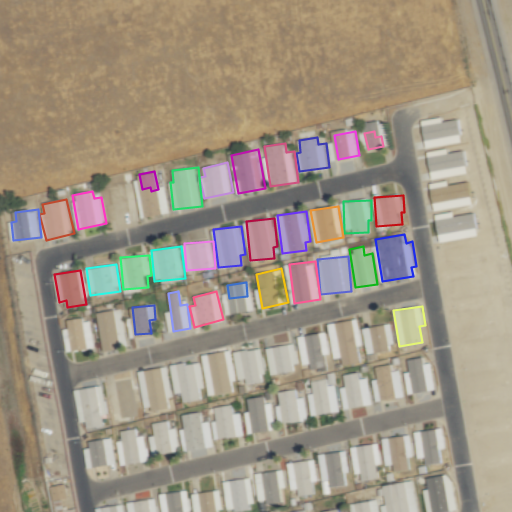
[(110,323),(118,321),(116,310),(99,313),(102,327),(107,326),(106,316),(109,316),(110,323)]
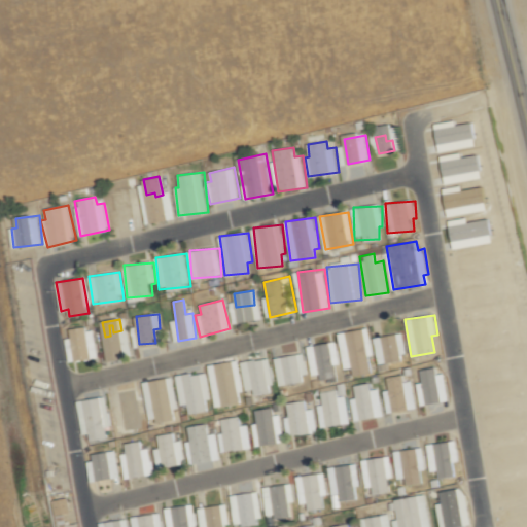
[(68,362),(98,359),(94,327),(70,329),(71,338),(66,339),(68,362)]
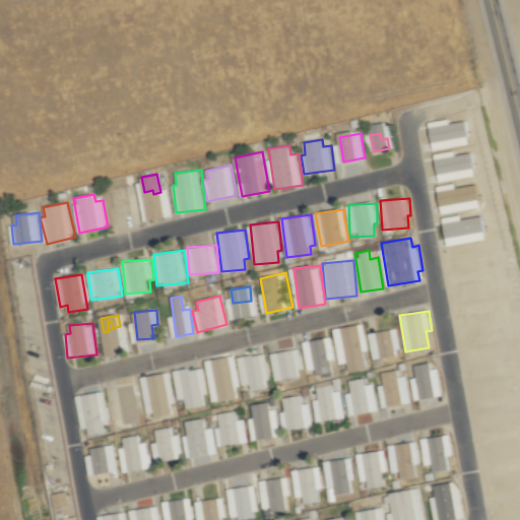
[(333,328),(338,364),(348,363),(348,370),(367,368),(365,351),(368,350),(364,324),(333,328)]
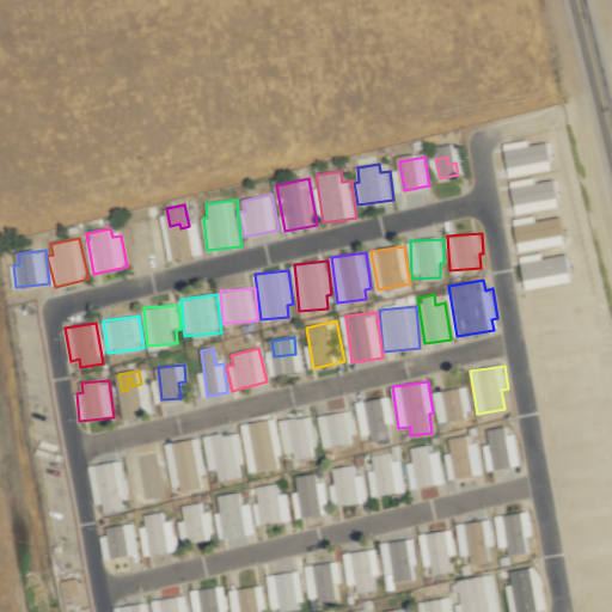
[(435,407),(447,407),(447,420),(464,418),(463,389),(434,391),(435,407)]
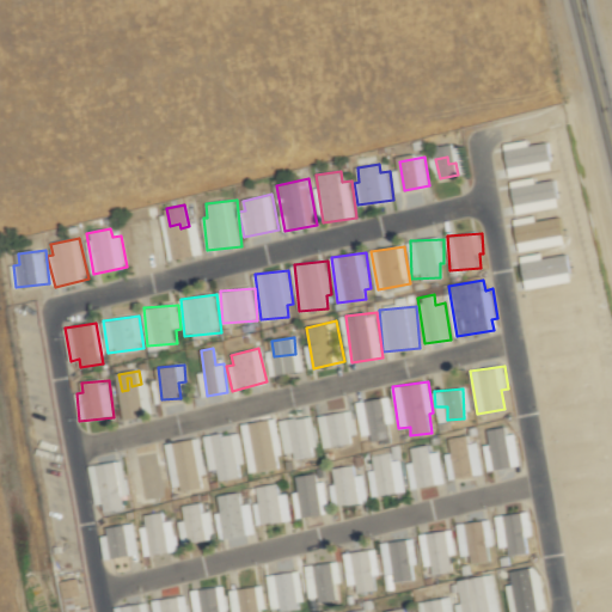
[(372,441),(390,438),(387,424),(393,423),(389,397),(355,402),(361,436),(371,434),(372,441)]
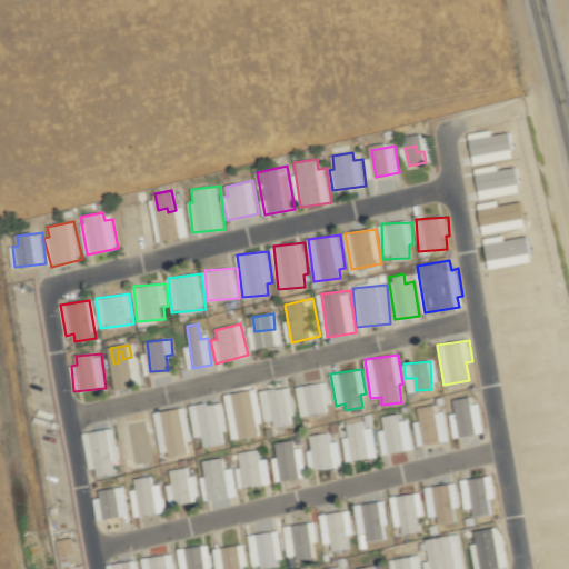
[(295,387),(300,417),(330,411),(325,380),(295,387)]
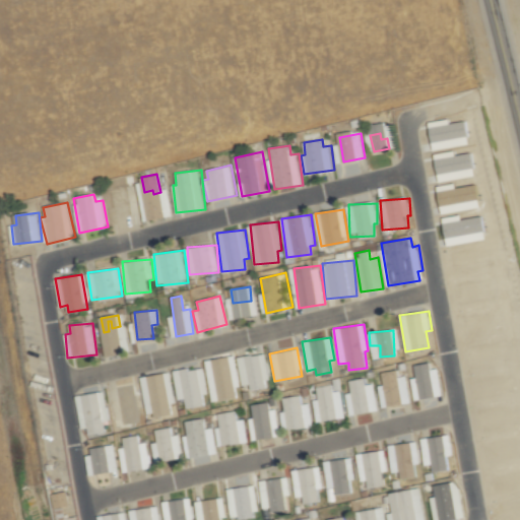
[(241,385),(252,384),(252,389),(268,387),(265,354),(239,356),(241,385)]
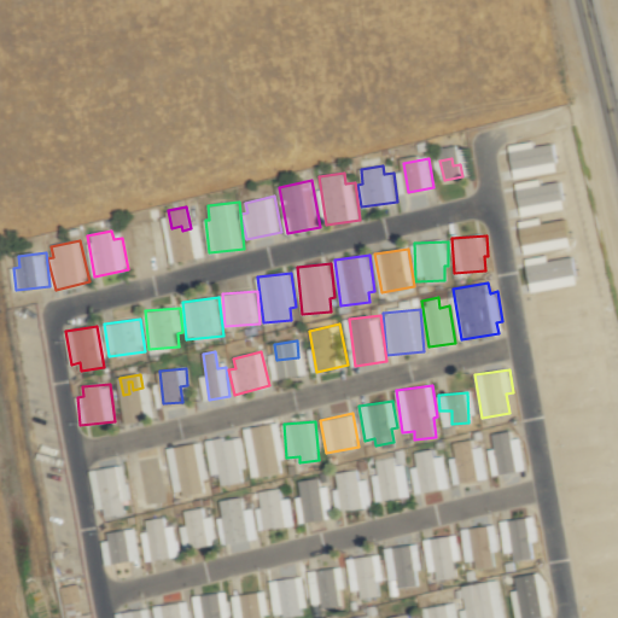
[(245,429),(252,477),(283,472),(280,460),(286,459),(280,423),(245,429)]
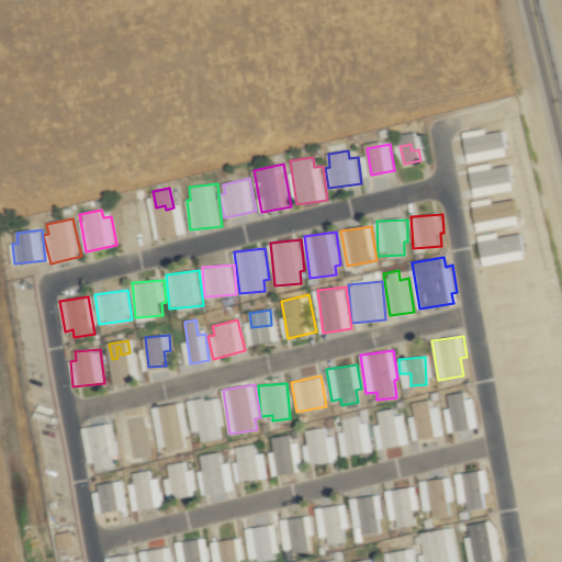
[(474,397),(464,398),(464,392),(448,394),(449,407),(444,408),(446,431),(478,428),(474,397)]
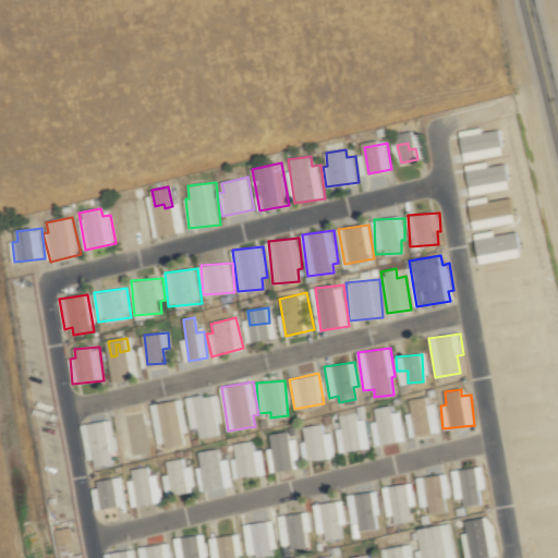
[(186,399),(192,428),(198,427),(201,438),(220,435),(218,423),(223,422),(219,393),(186,399)]
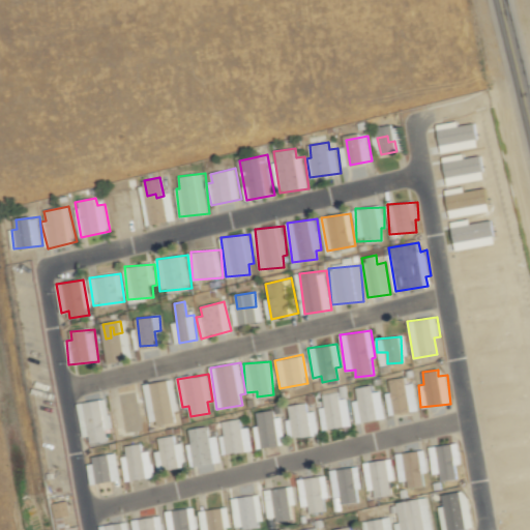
[(417,412),(414,383),(405,383),(405,377),(389,379),(390,392),(385,393),(387,414),(417,412)]
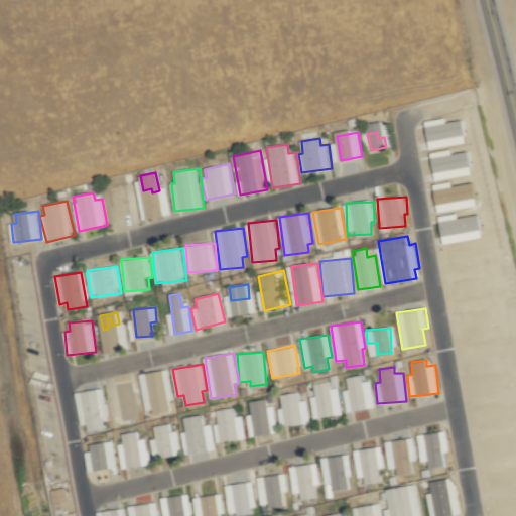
[(171,410),(170,400),(174,400),(169,369),(140,374),(147,414),(171,410)]
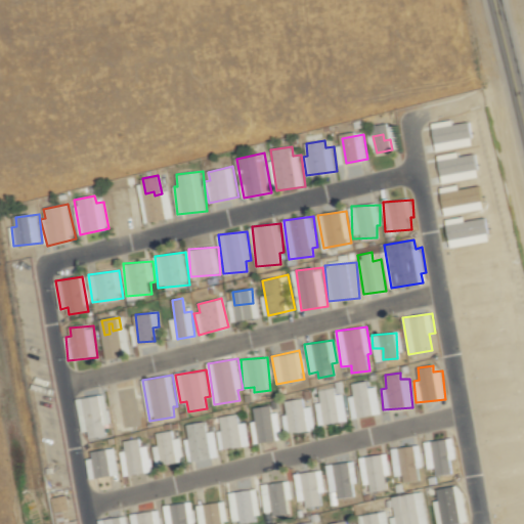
[(351,418),(380,415),(377,386),(368,387),(367,381),(348,383),(351,418)]
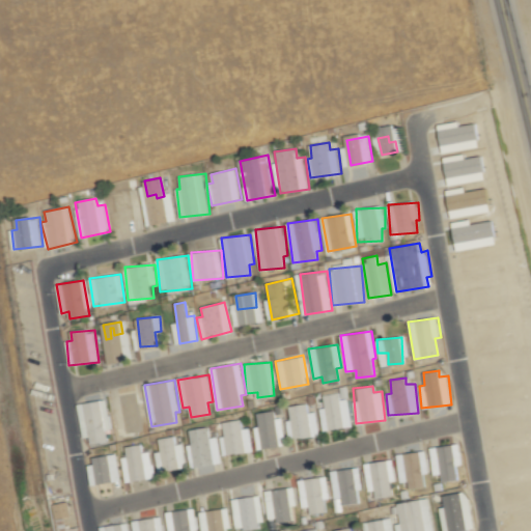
[(348,398),(339,399),(339,393),(324,394),(325,409),(319,409),(320,429),(351,427),(348,398)]
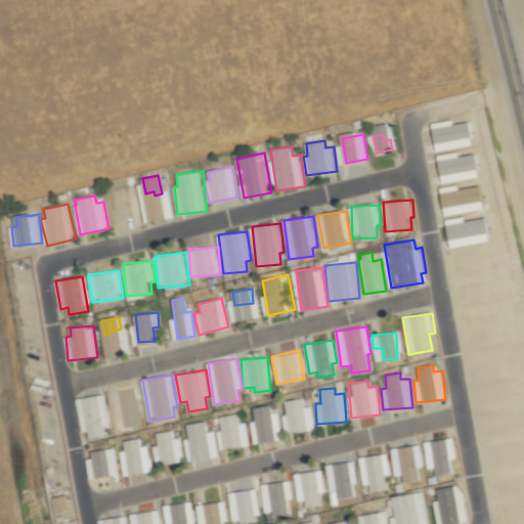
[(112,424),(106,394),(78,399),(83,432),(88,431),(90,438),(107,435),(106,425),(112,424)]
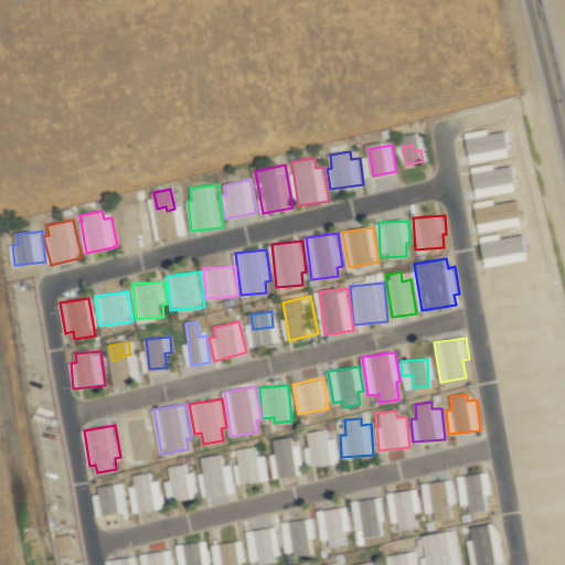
[(339,464),(336,438),(328,438),(327,429),(309,432),(310,447),(302,448),(305,467),(339,464)]
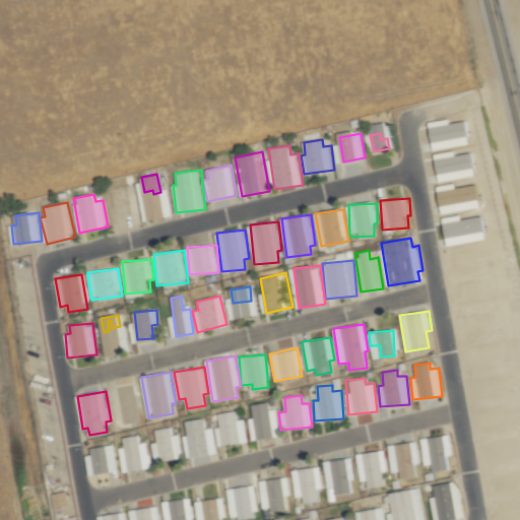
[(279,437),(276,408),(269,409),(268,402),(251,404),(253,417),(248,418),(250,440),(279,437)]
